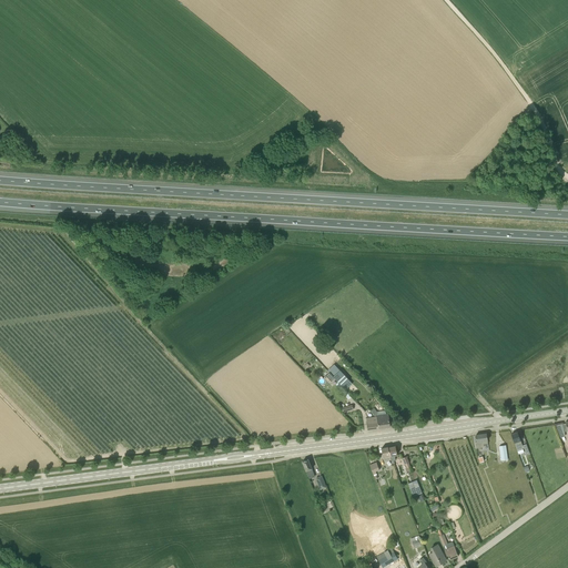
[(343,386),(350,381),(341,371),(333,376),(335,378),(343,386)]
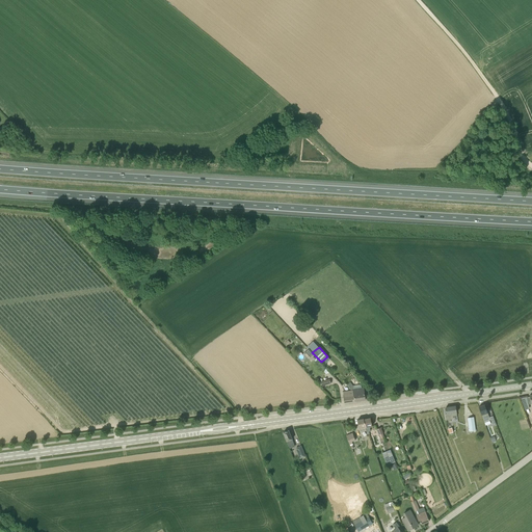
[(304,353),(309,358),(314,354),(312,352),(309,349),(304,353)]
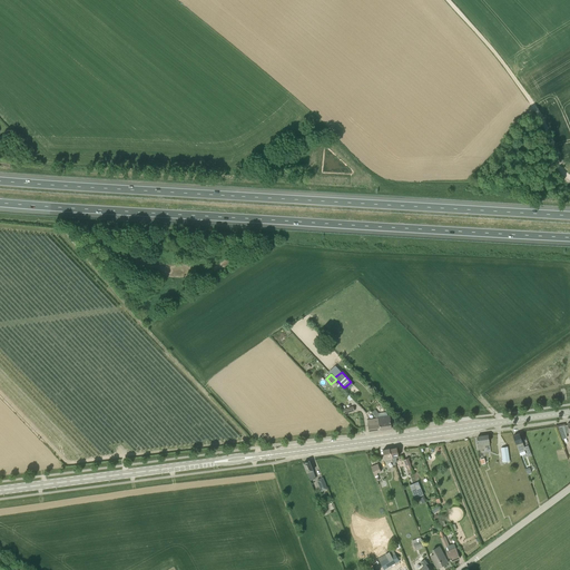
[(351,382),(344,387),(347,391),(354,385),(351,382)]
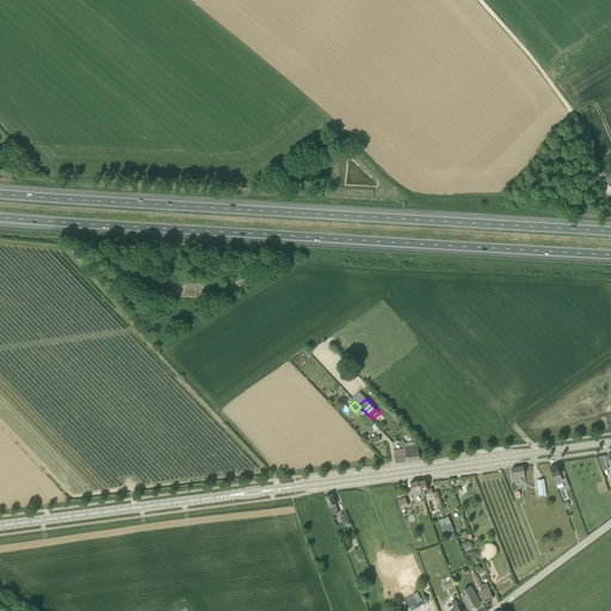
[(406,443),(402,439),(399,442),(403,449),(406,448),(408,461),(420,460),(418,446),(413,442),(406,443)]
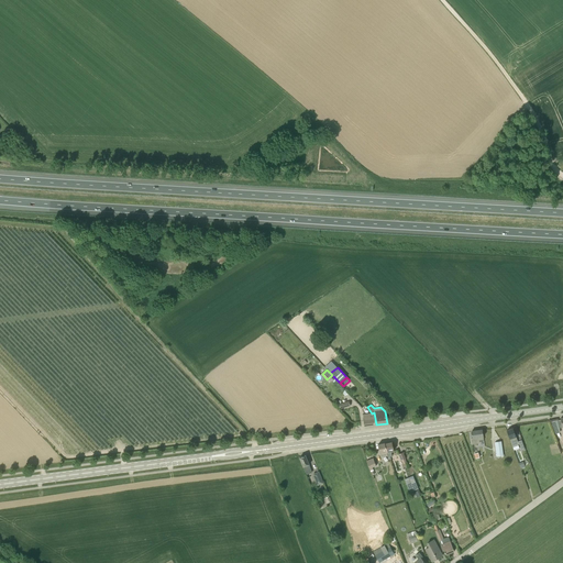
[(363,415),(365,427),(376,424),(374,412),(372,414),(363,415)]
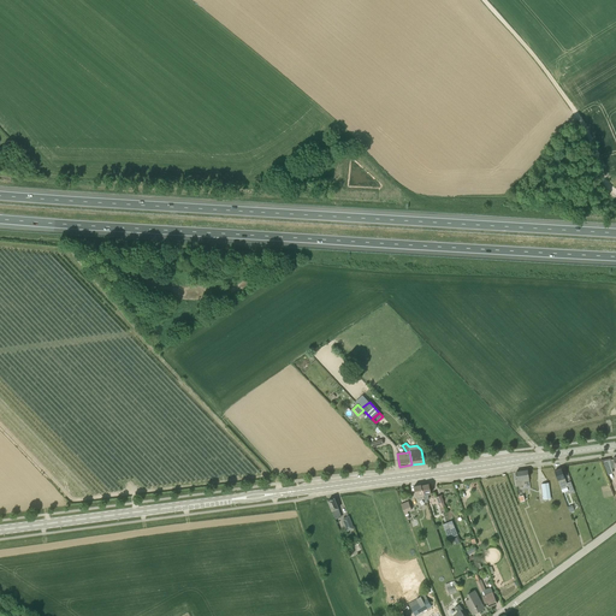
[(567,483),(562,468),(555,471),(561,489),(568,486),(572,493),(575,492),(570,481),(567,483)]
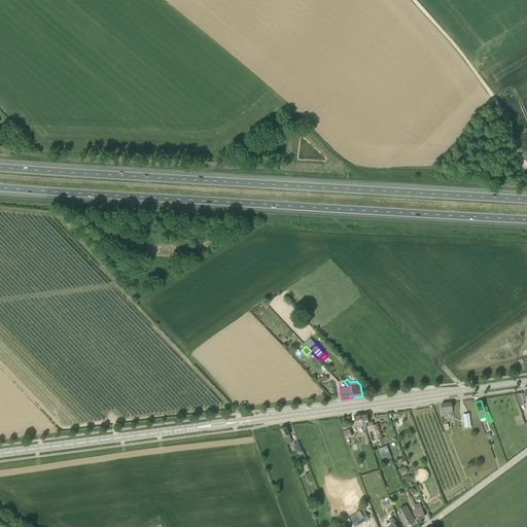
[(442,416),(450,415),(449,412),(453,412),(452,402),(442,403),(443,410),(441,410),(442,416)]
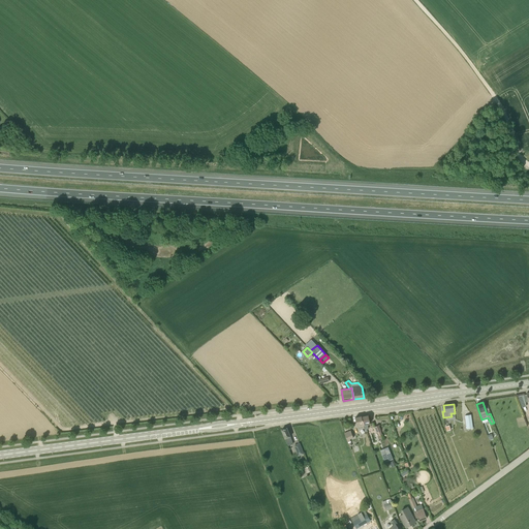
[(364,424),(362,416),(355,417),(358,426),(359,430),(365,428),(364,424)]
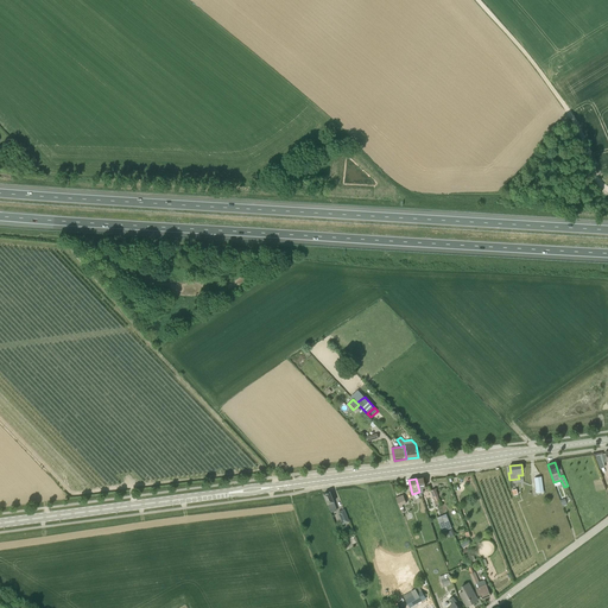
[(331,512),(337,511),(334,502),(333,499),(330,492),(324,494),(331,512)]
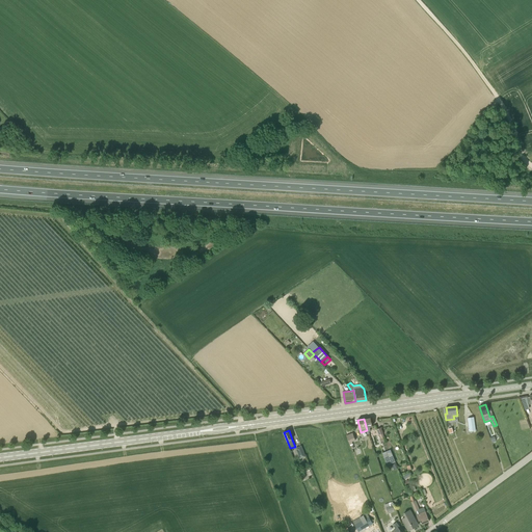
[(346,436),(350,446),(353,444),(352,442),(355,441),(353,433),(346,436)]
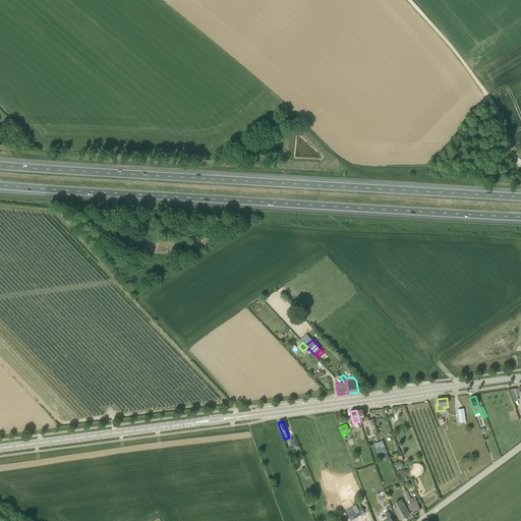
[(294,450),(299,448),(295,437),(290,439),(294,450)]
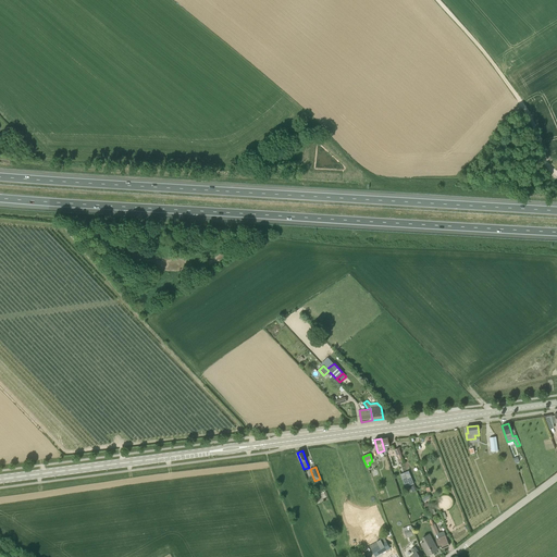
[(412,485),(407,471),(400,474),(401,477),(403,481),(406,489),(412,485)]
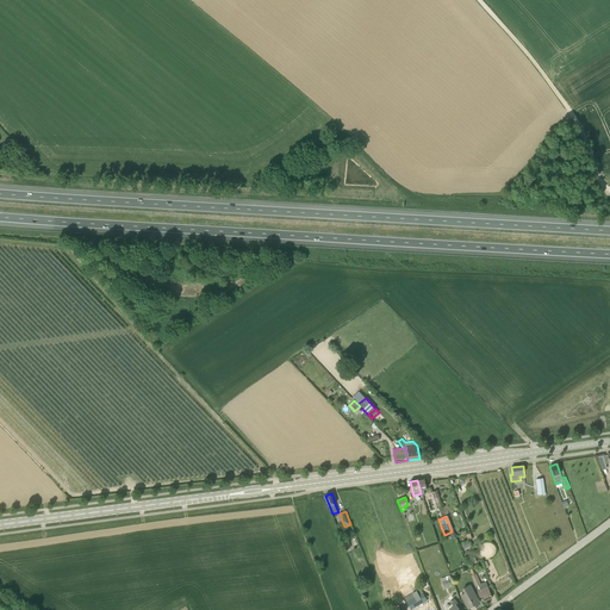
[(480,584),(477,574),(472,576),(477,586),(479,592),(478,592),(480,597),(481,596),(484,601),(492,597),(486,583),(481,584),(480,584)]
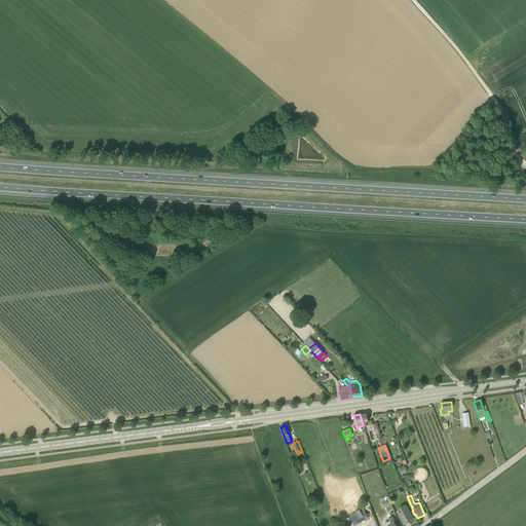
[(404,524),(413,519),(405,504),(400,508),(401,511),(398,513),(404,524)]
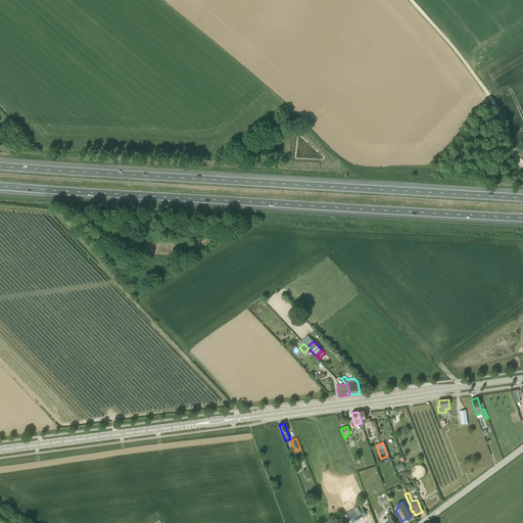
[(352,522),(367,514),(361,505),(347,513),(348,515),(352,522)]
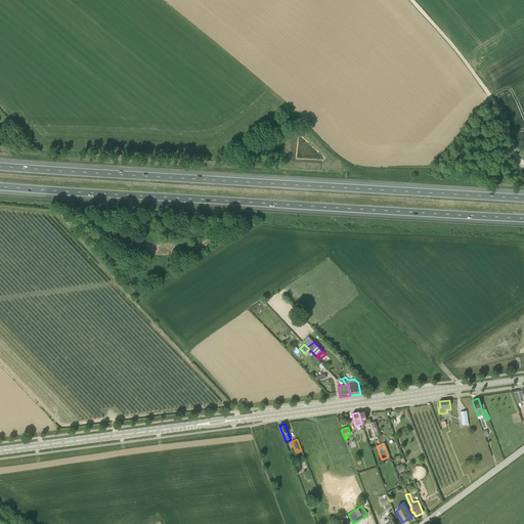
[(387,523),(395,523),(392,520),(393,519),(390,515),(387,517),(390,521),(387,523)]
